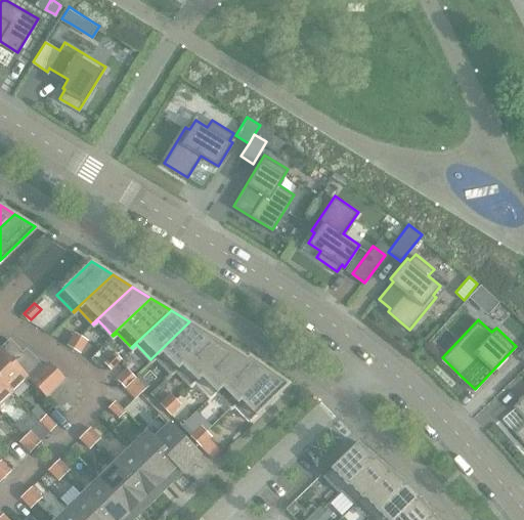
[(171,372),(211,335),(189,321),(150,359),(151,360),(156,356),(171,372)]
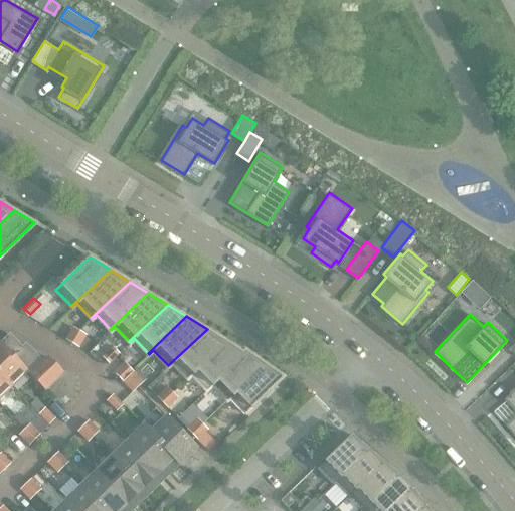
[(72,340),(79,328),(73,325),(66,337),(72,340)]
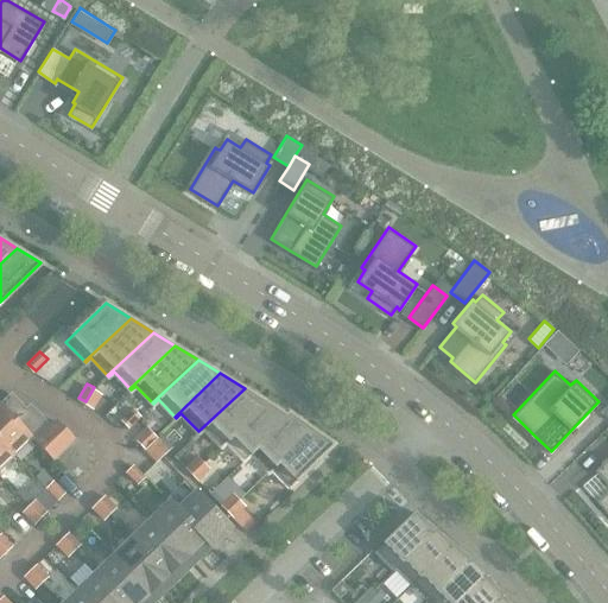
[(93,406),(101,392),(94,387),(86,401),(93,406)]
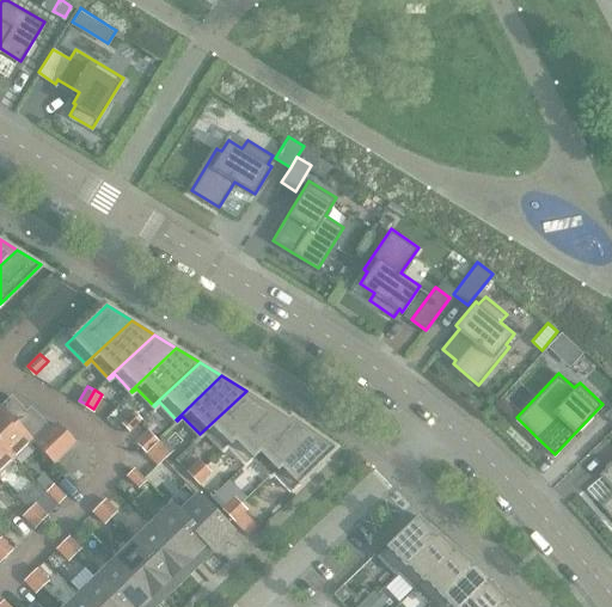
[(221,448),(268,405),(246,391),(200,434),(201,435),(206,430),(221,448)]
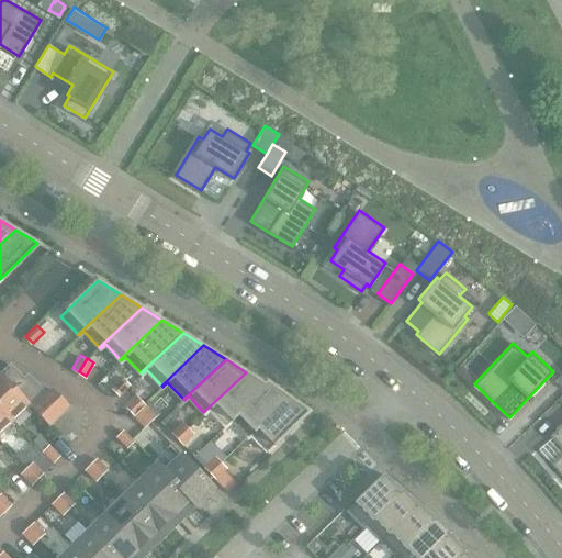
[(69,404),(52,387),(46,392),(27,374),(24,377),(10,363),(0,372),(0,371),(0,374),(29,404),(31,403),(49,423),(69,404)]
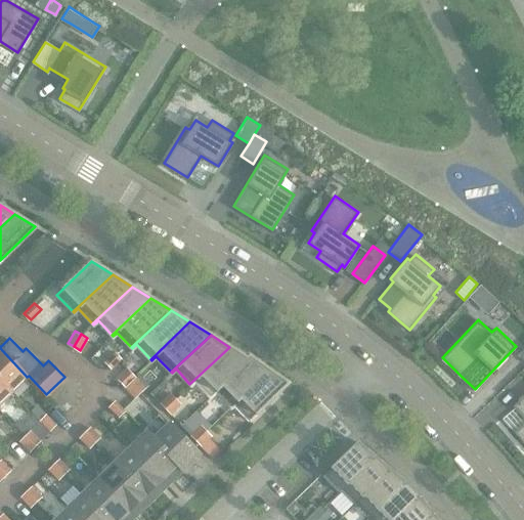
[(210,395),(251,356),(250,355),(247,358),(229,347),(189,384),(190,385),(195,381),(210,395)]
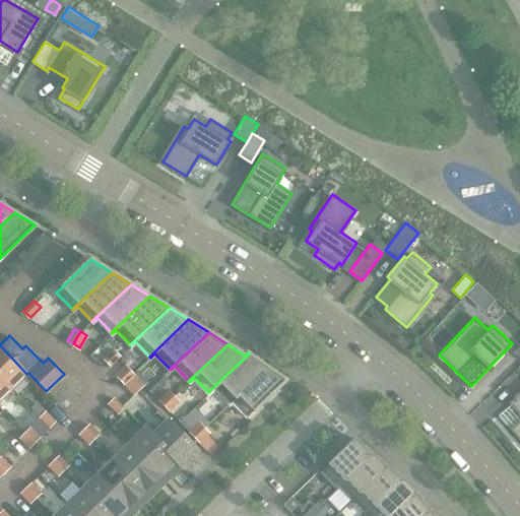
[(26,374),(0,345),(0,376),(12,388),(26,374)]
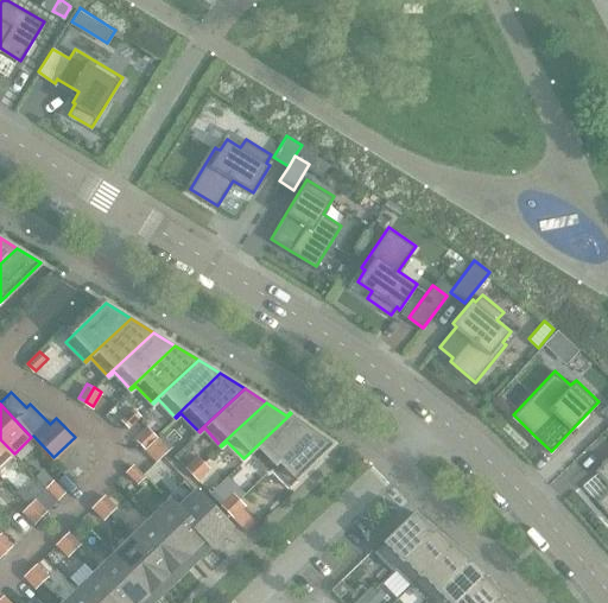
[(128,425),(140,413),(134,407),(122,419),(128,425)]
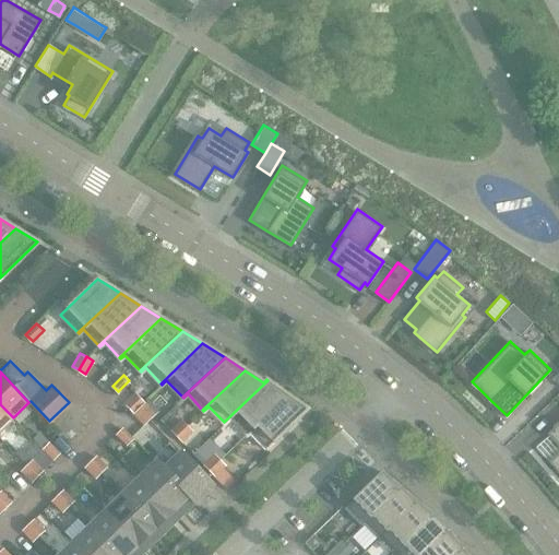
[(246,433),(287,394),(268,380),(224,422),(225,423),(230,417),(246,433)]
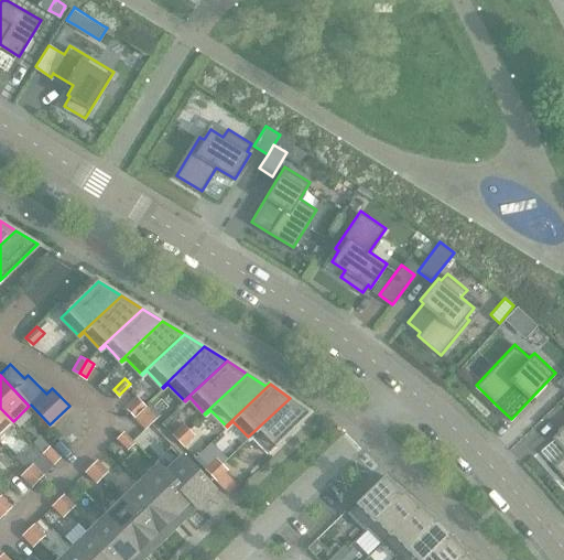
[(133,413),(144,402),(139,397),(128,408),(133,413)]
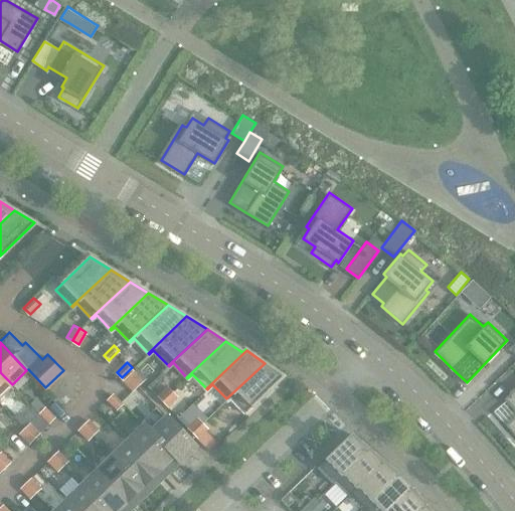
[(245,411),(283,376),(265,363),(226,398),(227,399),(230,396),(245,411)]
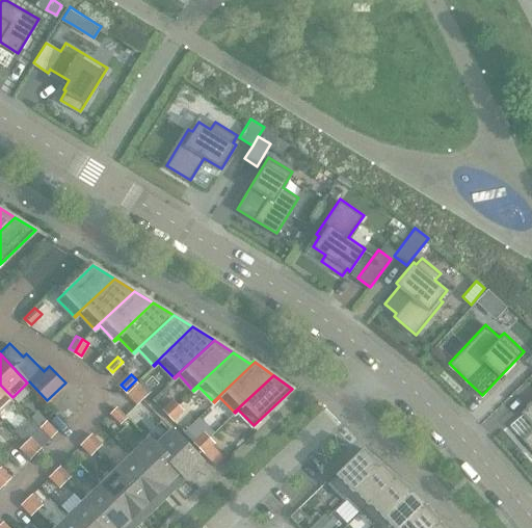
[(148,392),(137,381),(132,387),(142,397),(148,392)]
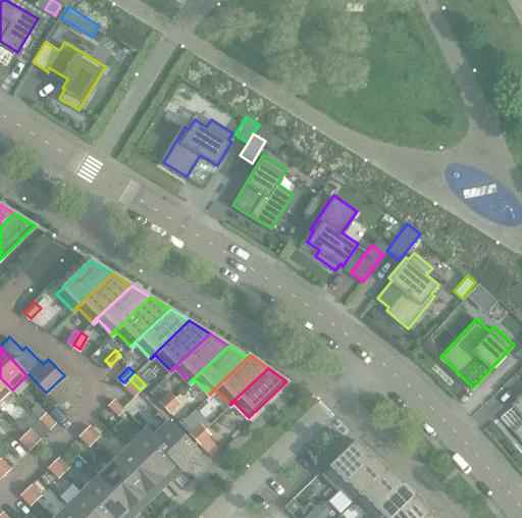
[(0,401),(12,390),(0,377),(0,401)]
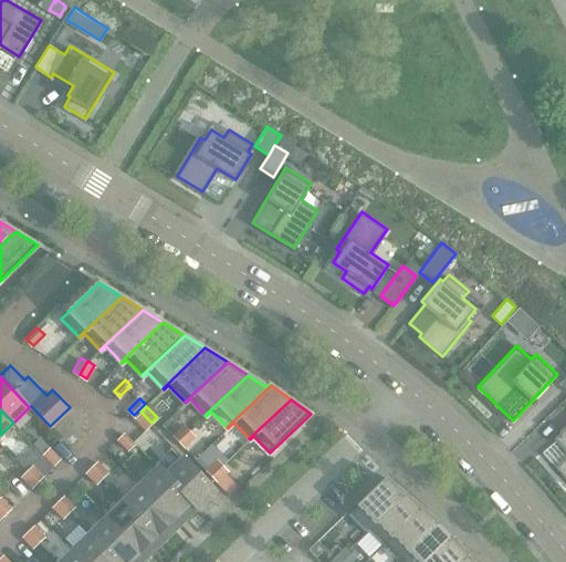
[(152,423),(140,412),(135,417),(146,428),(152,423)]
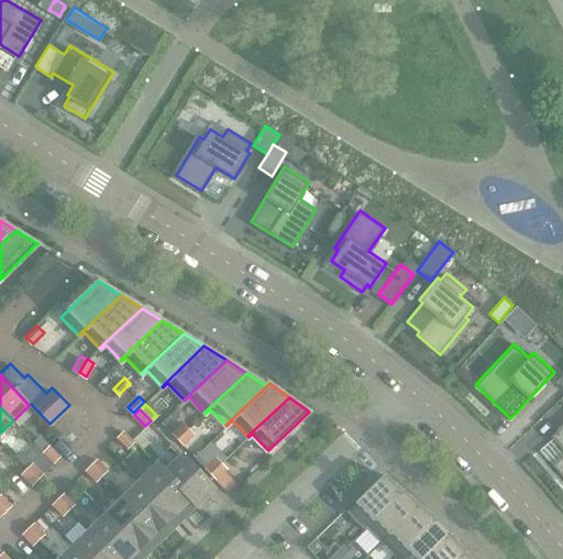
[(177,438),(189,427),(184,422),(173,433),(177,438)]
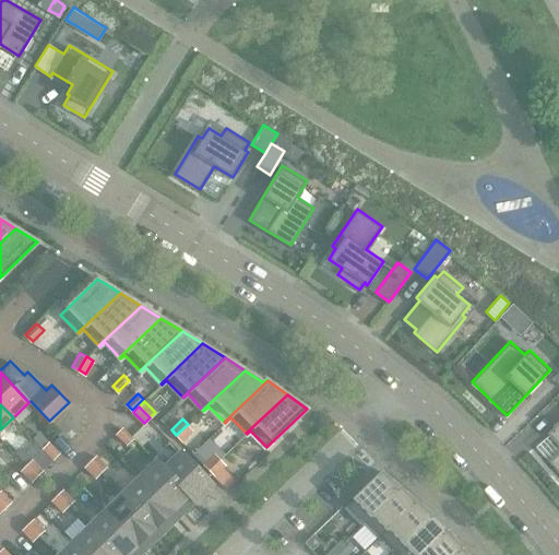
[(558,421),(547,432),(558,445),(558,450),(548,460),(558,472),(558,421)]
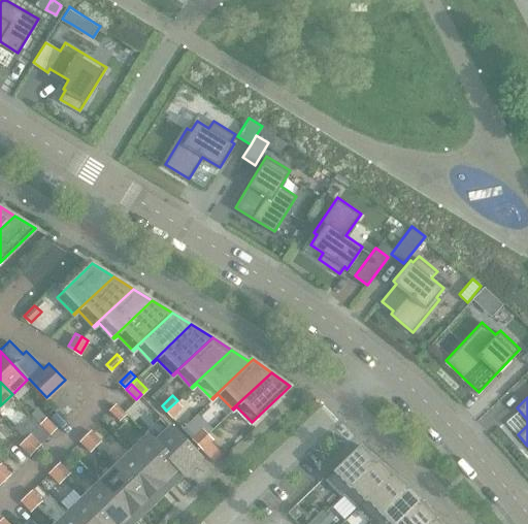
[(171,416),(182,405),(177,400),(166,411),(171,416)]
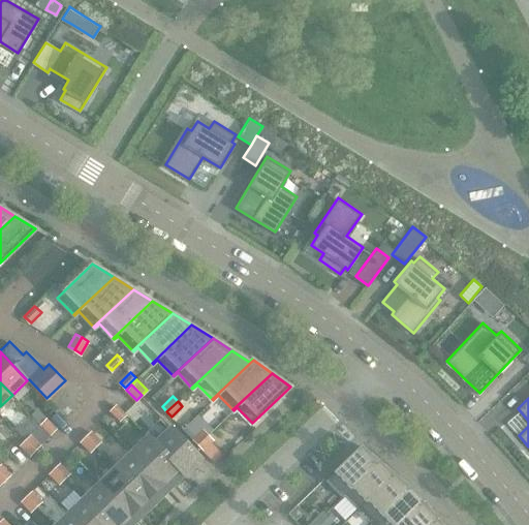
[(126,413),(116,403),(111,408),(121,419),(126,413)]
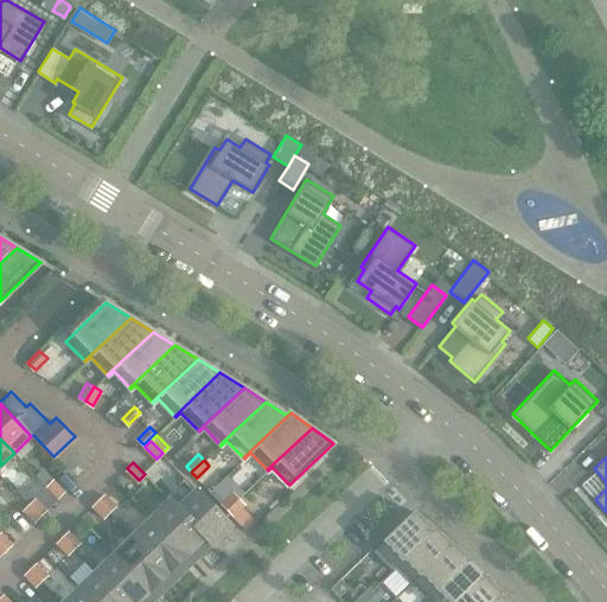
[(228,473),(210,491),(221,503),(234,491),(238,497),(246,491),(228,473)]
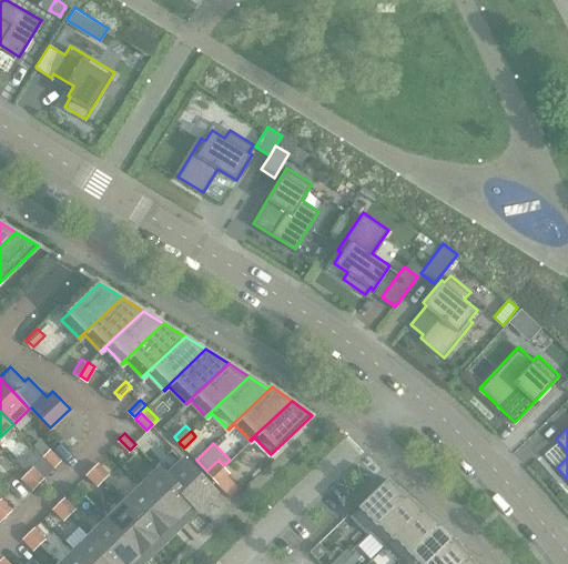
[(60,460),(49,449),(43,454),(54,465),(60,460)]
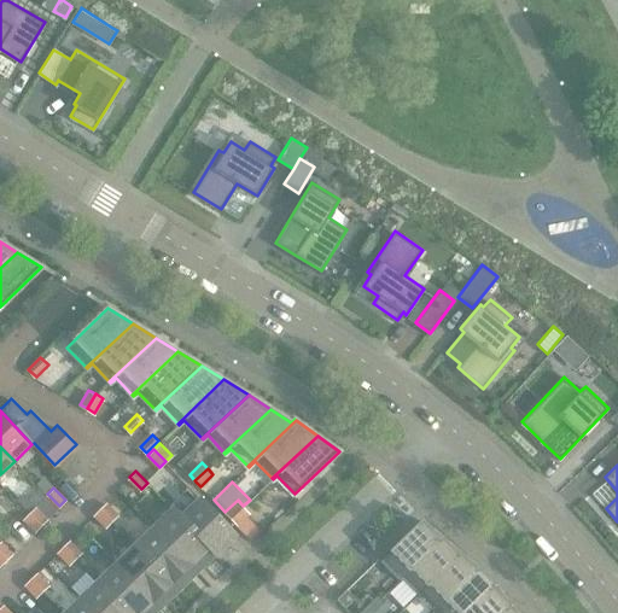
[(237,535),(199,496),(181,514),(174,507),(173,508),(216,554),(237,535)]
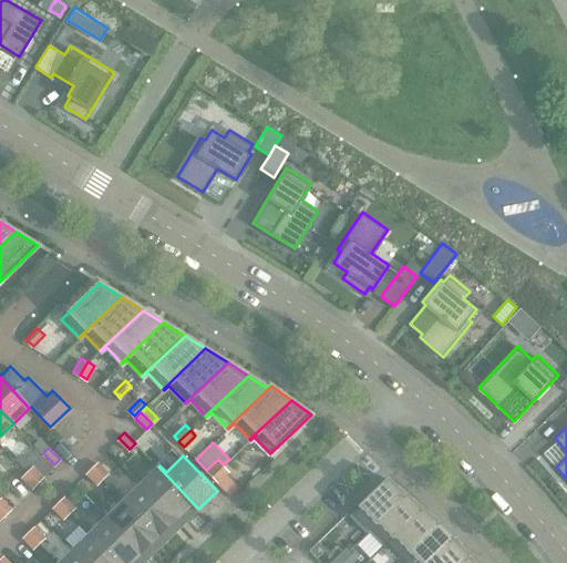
[(212,476),(223,464),(218,459),(206,470),(212,476)]
